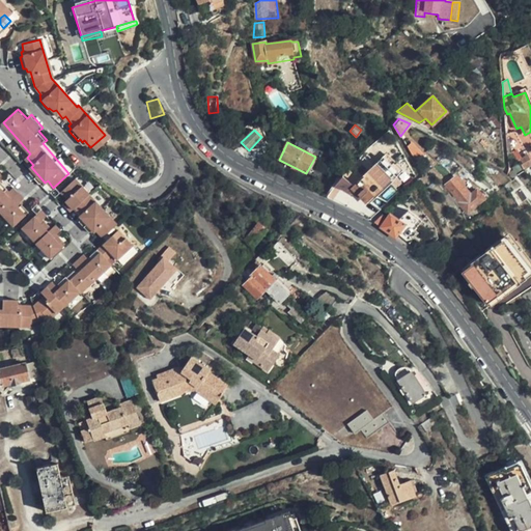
[(530,162),(530,155),(530,154),(522,158),(519,148),(510,152),(511,164),(518,161),(522,168),(530,162)]
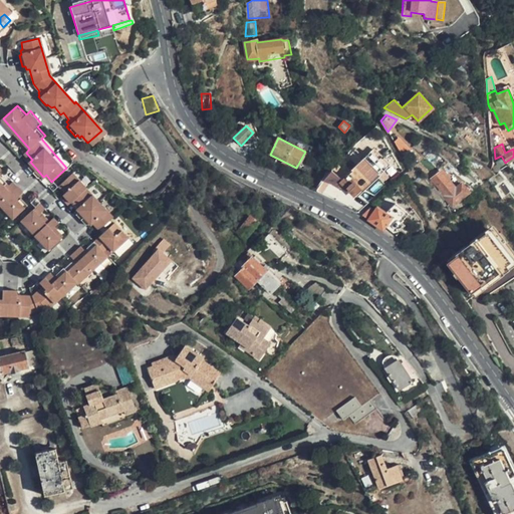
[(346,188),(354,197),(357,192),(388,164),(372,149),(335,185),(344,190),(346,188)]
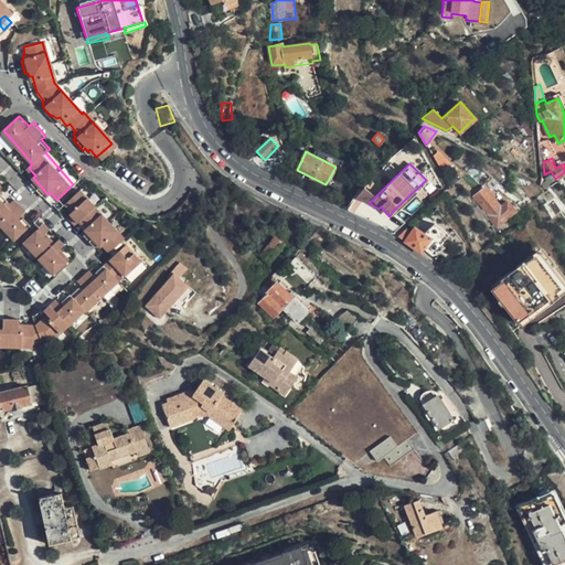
[(28,209),(16,196),(10,200),(1,190),(6,185),(0,178),(0,172),(1,172),(0,171),(0,223),(16,240),(32,223),(23,213),(28,209)]
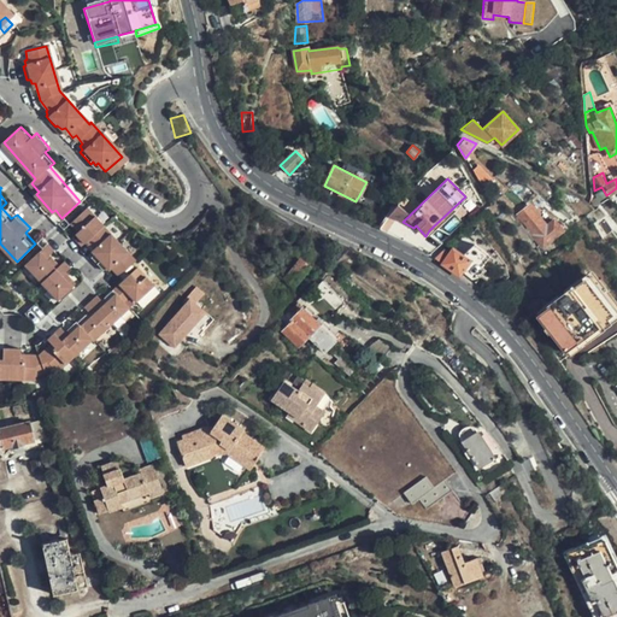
[(542,247),(563,230),(553,218),(546,223),(530,204),(519,213),(535,233),(533,235),(542,247)]
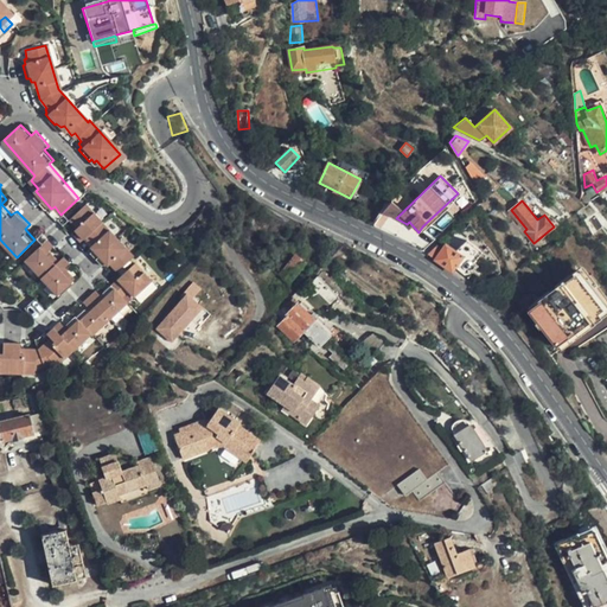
[(134,256),(87,204),(71,218),(77,225),(75,229),(77,231),(74,234),(80,241),(87,235),(94,243),(90,247),(91,249),(89,253),(101,266),(103,263),(107,266),(110,263),(117,272),(134,256)]
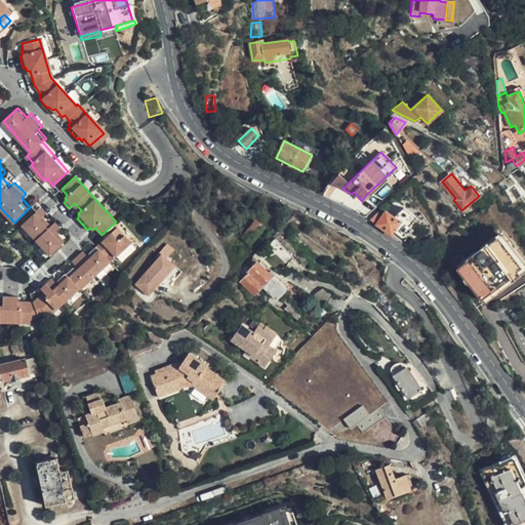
[(362,201),(353,209),(366,216),(374,206),(365,196),(362,201)]
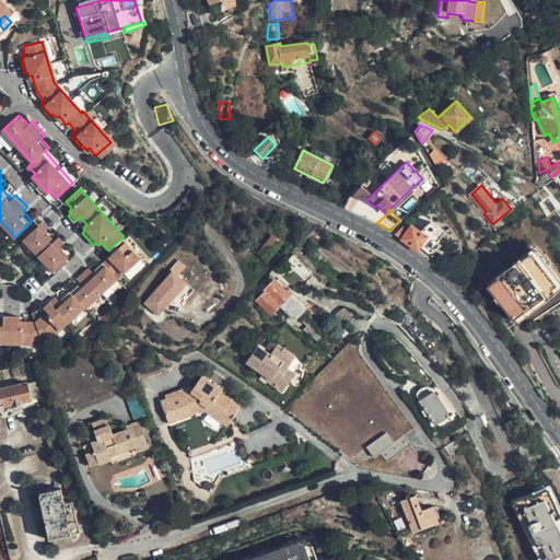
[(473,226),(483,218),(478,211),(467,219),(473,226)]
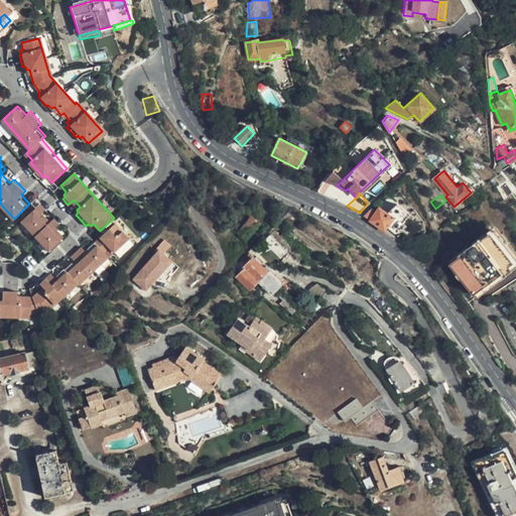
[(60,224),(56,219),(52,222),(43,212),(46,209),(42,203),(36,209),(19,224),(47,253),(66,236),(57,227),(60,224)]
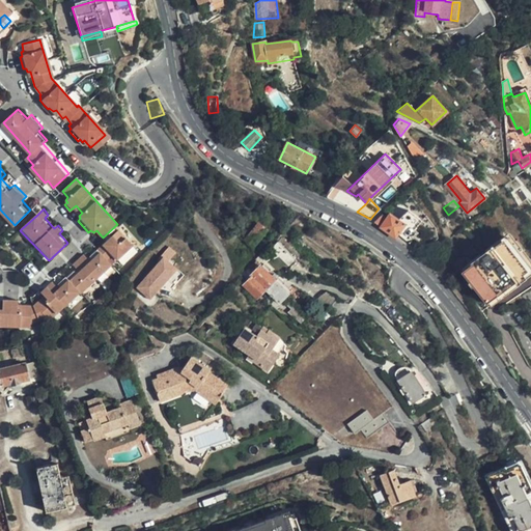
[(390,214),(381,226),(396,238),(403,227),(411,232),(413,229),(420,219),(407,210),(399,220),(390,214)]
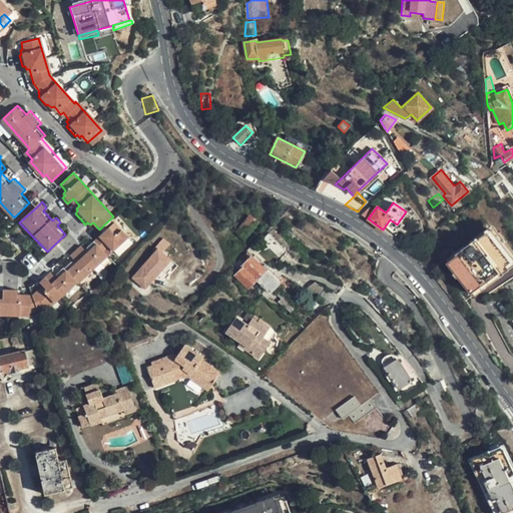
[(244,237),(258,221),(249,215),(236,230),(244,237)]
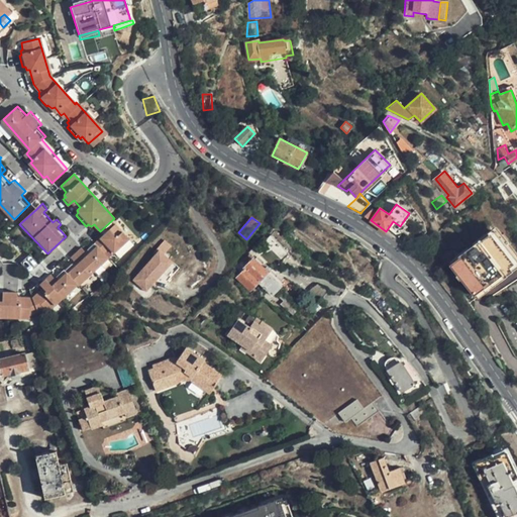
[(226,229),(229,225),(223,219),(219,223),(226,229)]
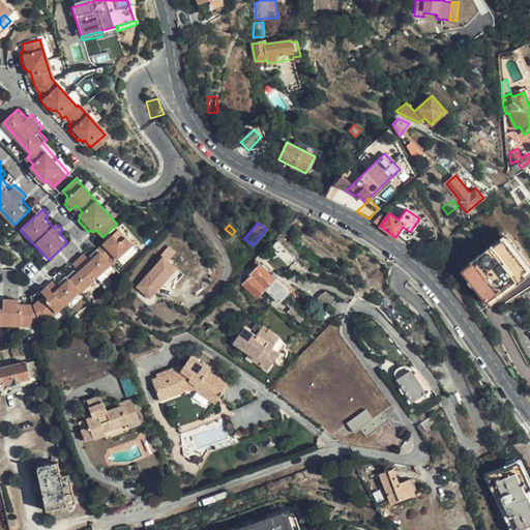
[(395,237),(407,246),(417,233),(412,229),(410,232),(403,227),(395,237)]
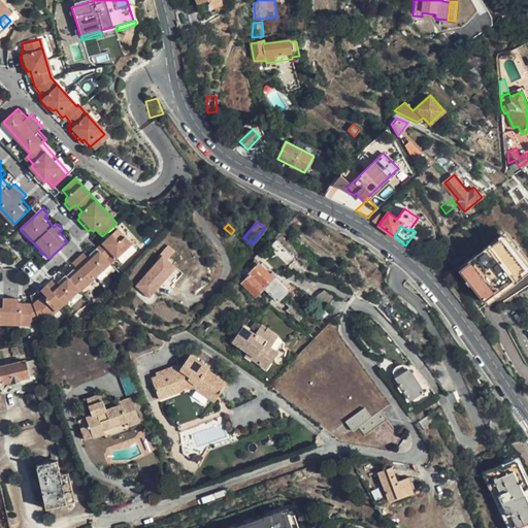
[(43,320),(74,293),(76,294),(107,267),(102,261),(109,256),(113,261),(131,245),(118,230),(94,251),(84,261),(79,258),(74,264),(68,268),(70,272),(62,281),(60,277),(50,287),(46,284),(34,294),(37,298),(29,305),(14,304),(13,299),(0,298),(0,324),(28,325),(28,322),(43,320)]
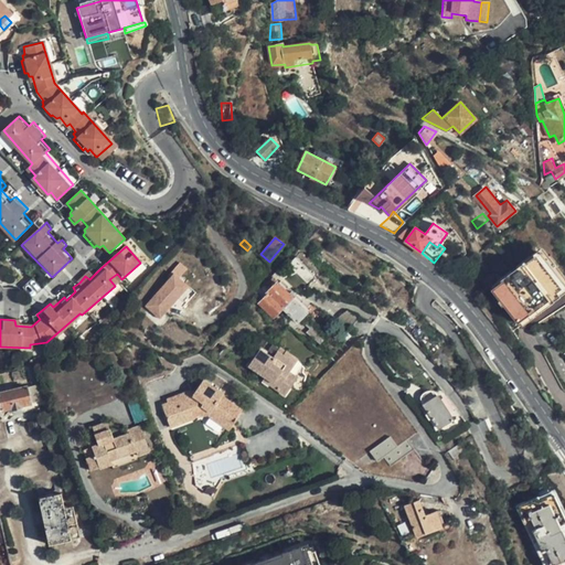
[(563,284),(540,253),(539,253),(492,288),(516,320),(563,284)]
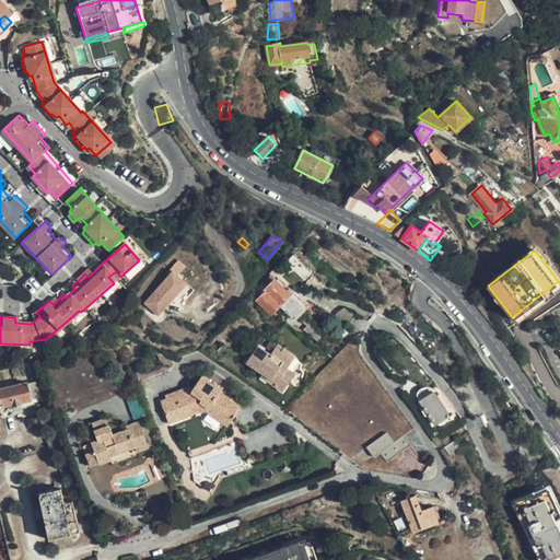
[(313,275),(293,256),(282,266),(303,286),(313,275)]
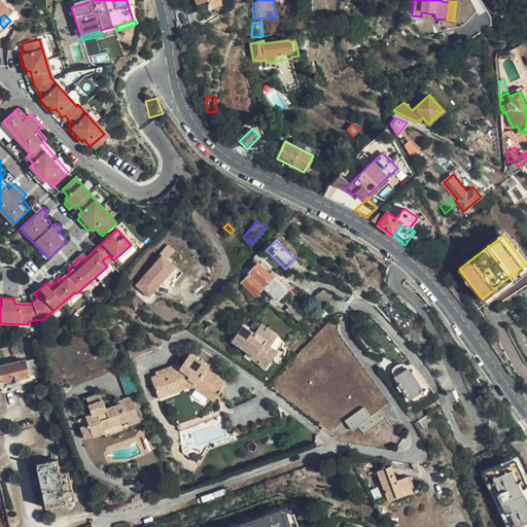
[(253,258),(247,267),(251,271),(249,274),(250,275),(242,283),(255,295),(264,287),(277,301),(287,291),(253,258)]
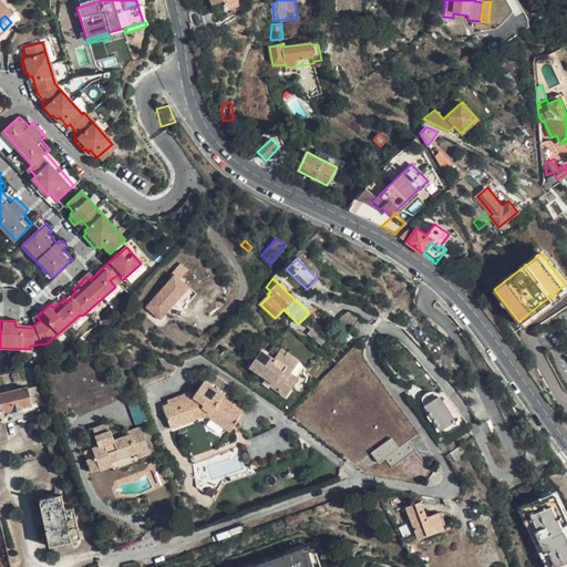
[(195,297),(174,279),(165,290),(186,308),(195,297)]
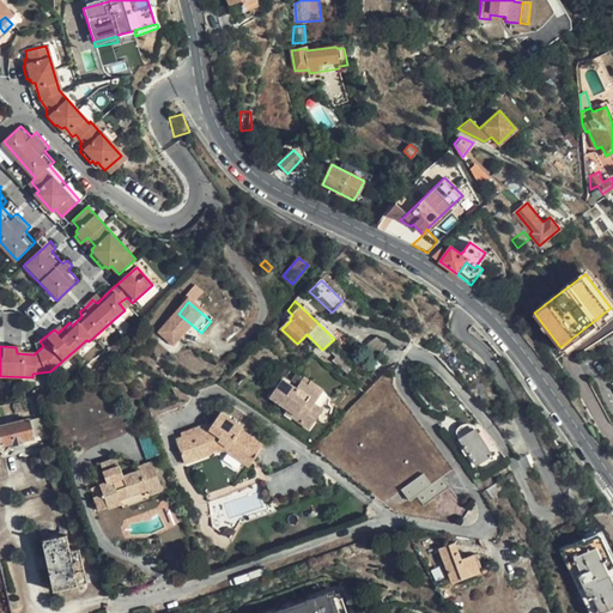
[(196,333),(180,320),(175,327),(190,340),(196,333)]
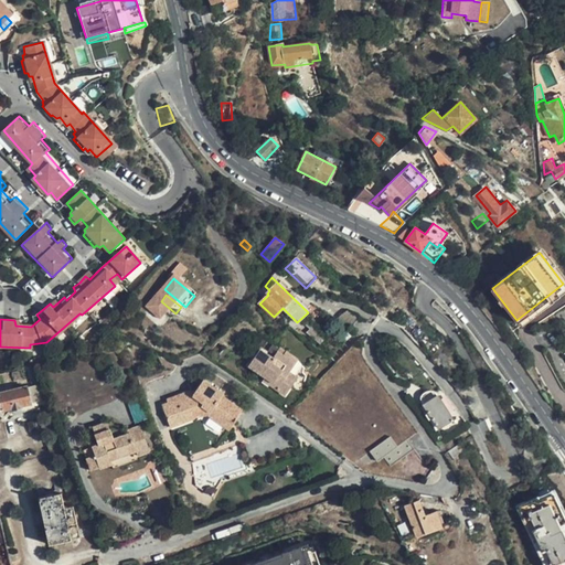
[(274,359),(260,350),(248,369),(265,379),(263,382),(286,397),(298,377),(290,372),(298,360),(280,349),(274,359)]
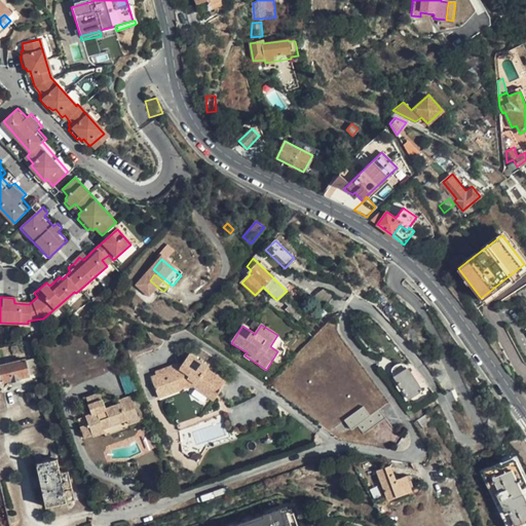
[(225,380),(205,368),(207,365),(188,353),(181,365),(174,368),(174,367),(150,376),(157,397),(181,387),(179,380),(185,377),(195,383),(193,386),(215,399),(220,389),(220,387),(225,380)]
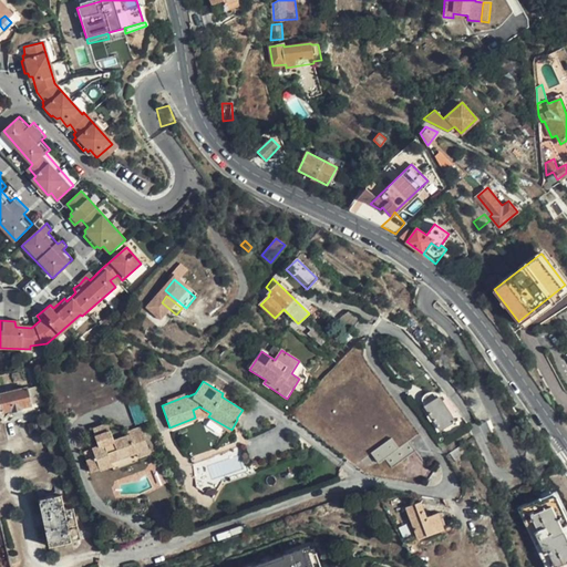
[(32,405),(29,389),(0,394),(0,400),(2,412),(13,410),(13,411),(22,409),(22,408),(32,405)]
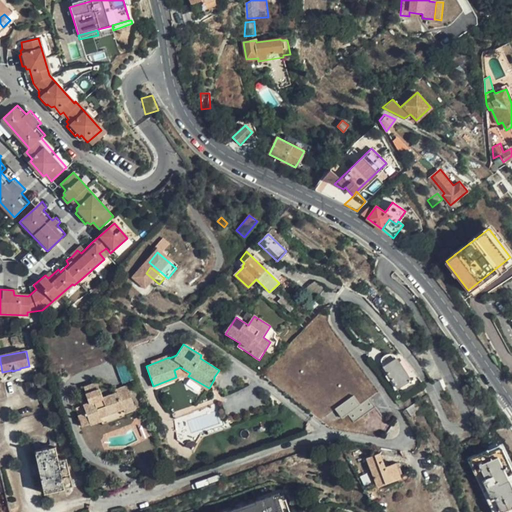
[(410,379),(398,359),(385,367),(397,388),(410,379)]
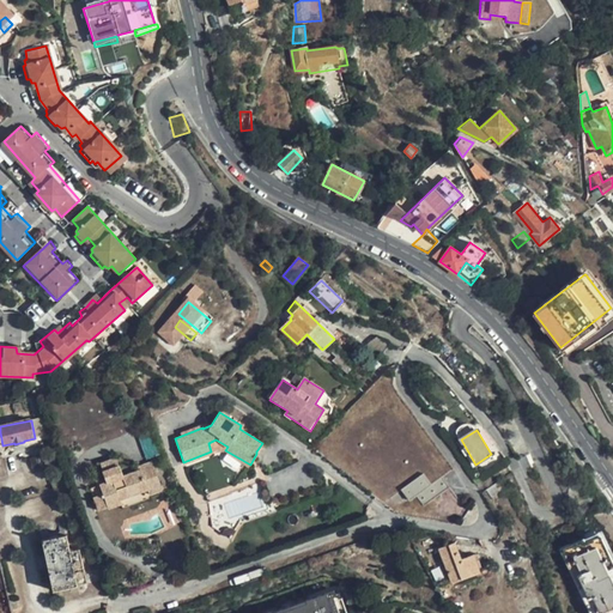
[(152,492),(162,487),(152,461),(139,466),(139,469),(125,474),(122,468),(107,474),(108,480),(91,486),(99,509),(111,505),(111,507),(123,503),(123,505),(153,495),(152,492)]
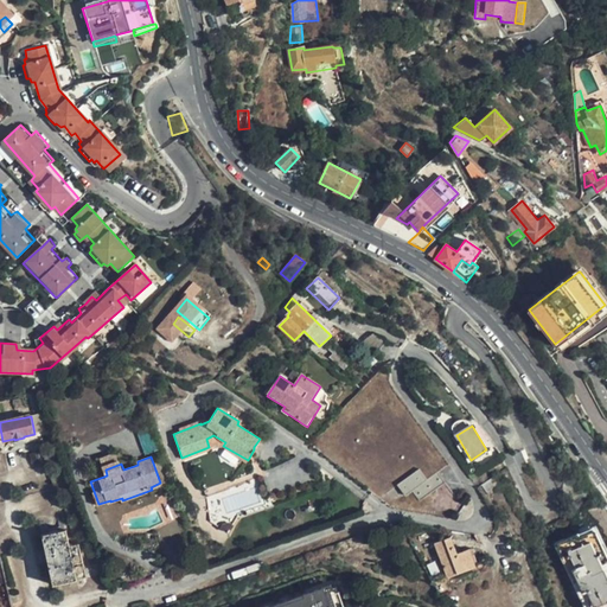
[(421,502),(446,483),(439,473),(428,480),(419,470),(397,485),(406,496),(413,492),(421,502)]
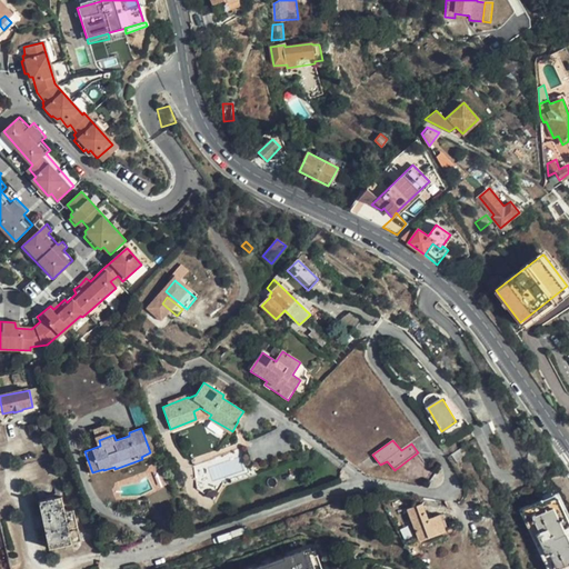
[(191,458),(193,466),(216,458),(212,450),(191,458)]
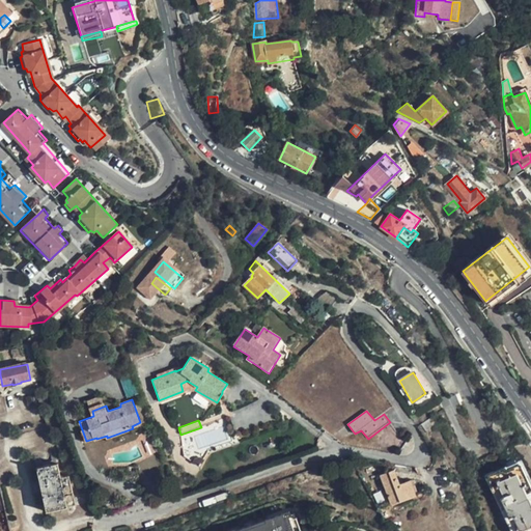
[(35,470),(57,465),(54,454),(49,455),(51,464),(40,467),(38,458),(33,459),(35,470)]
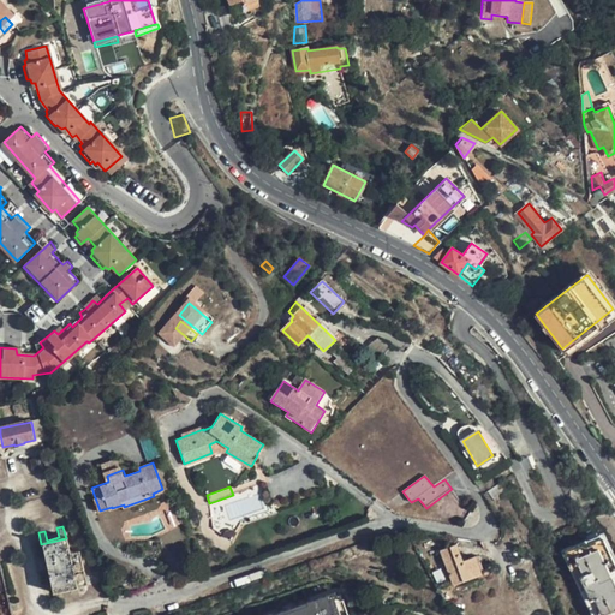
[(614,614),(614,561),(603,536),(586,543),(585,541),(562,551),(591,614),(614,614)]
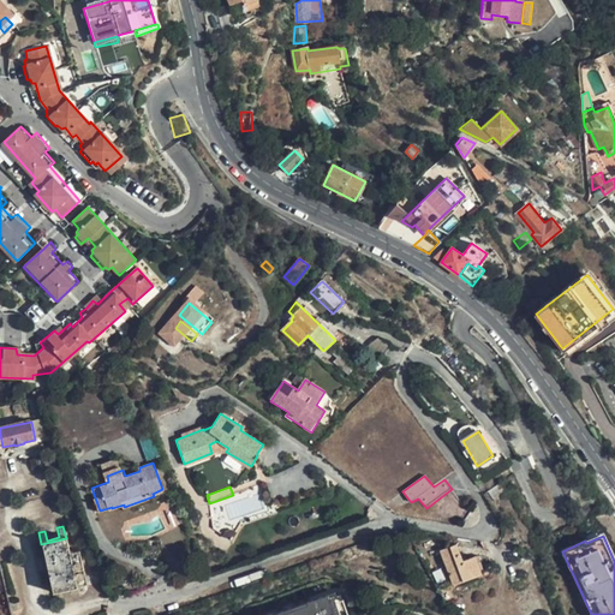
[(71,555),(66,538),(41,544),(54,596),(76,591),(87,587),(78,554),(71,555)]
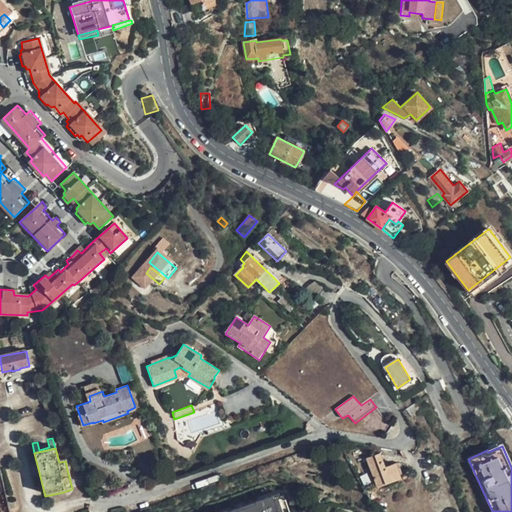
[(366,457),(378,490),(403,480),(397,463),(384,467),(379,453),(366,457)]
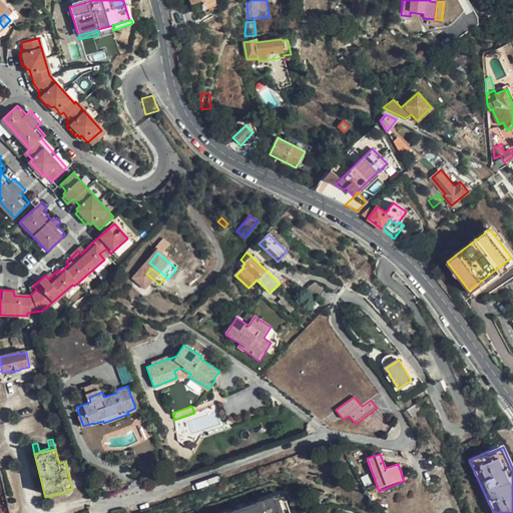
[(293,512),(291,512),(285,494),(284,491),(255,501),(257,505),(245,509),(244,505),(227,511),(228,512),(222,512),(222,509),(217,511),(217,512),(293,512)]
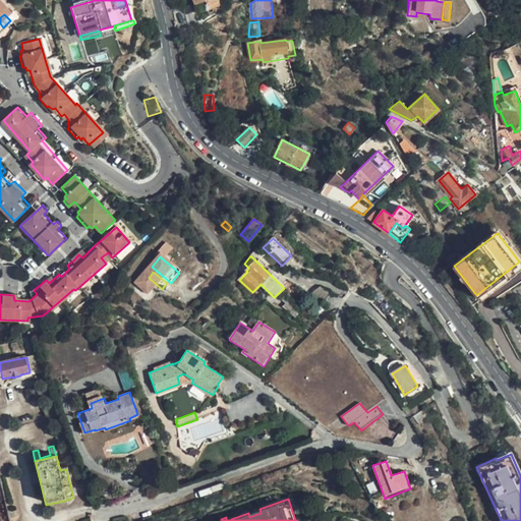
[(66,509),(64,501),(46,505),(48,513),(66,509)]
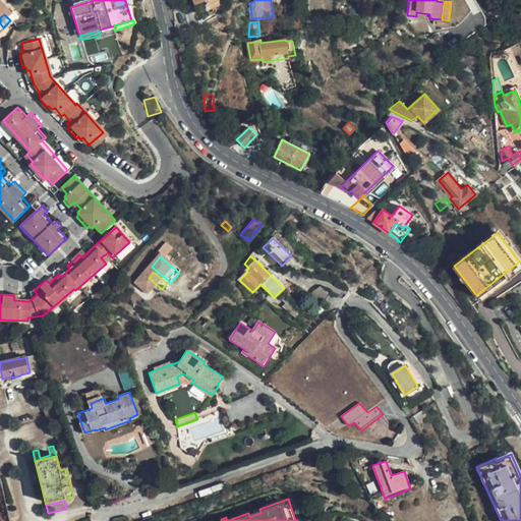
[(295,520),(297,520),(299,520),(292,501),(289,502),(295,520)]
